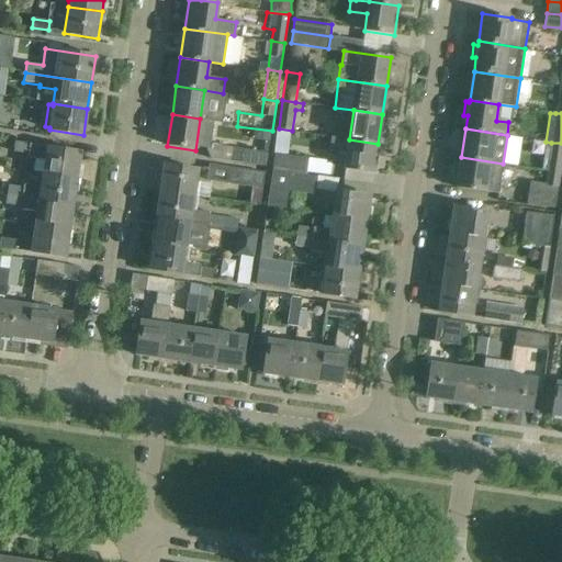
[(373,173),(378,144),(349,139),(332,136),(329,150),(347,154),(345,169),(373,173)]
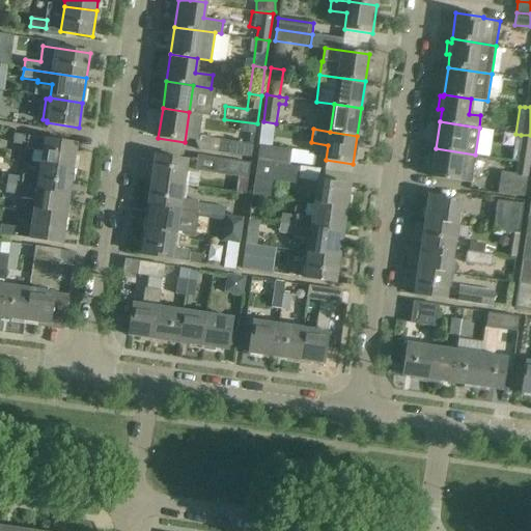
[(43,151),(40,165),(73,170),(77,144),(15,134),(14,143),(27,145),(26,148),(43,151)]
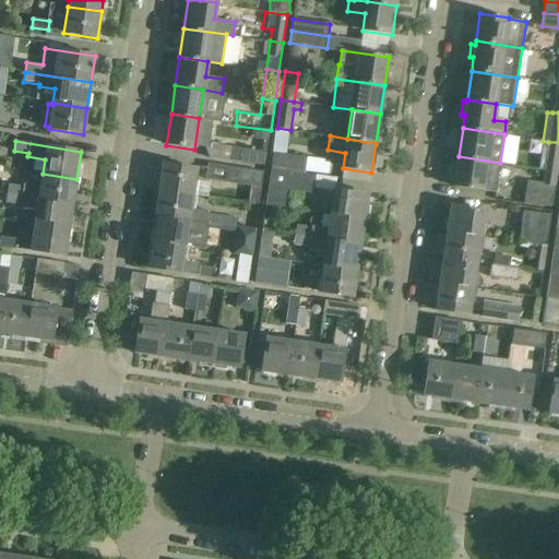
[(545,170),(557,171),(558,158),(558,142),(548,142),(545,170)]
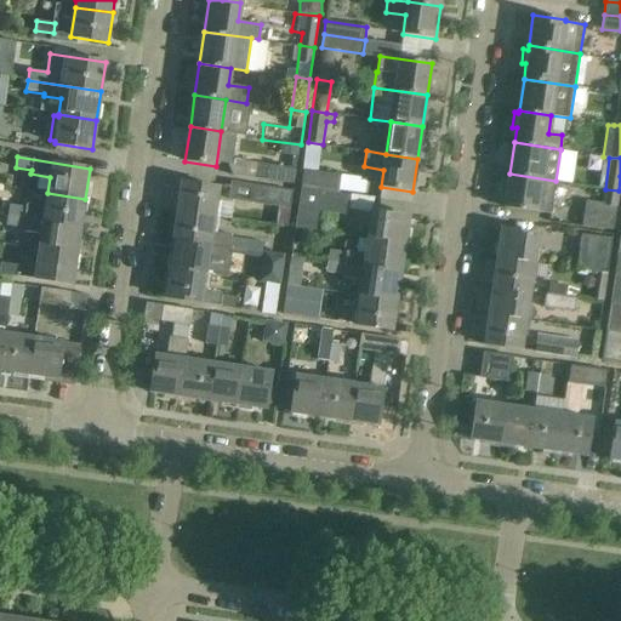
[(295,169),(260,164),(257,180),(294,184),(295,169)]
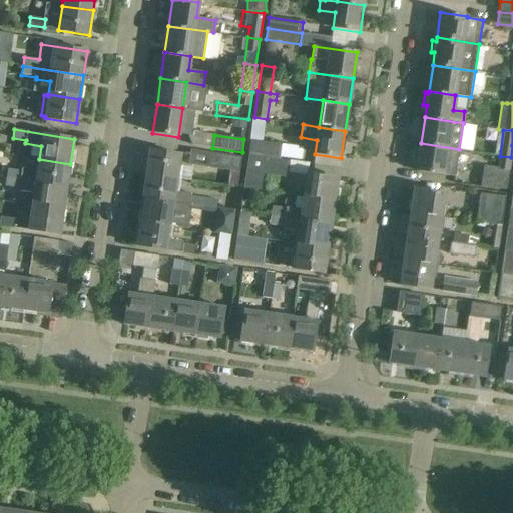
[(282,143),(251,138),(249,153),(280,157),(282,143)]
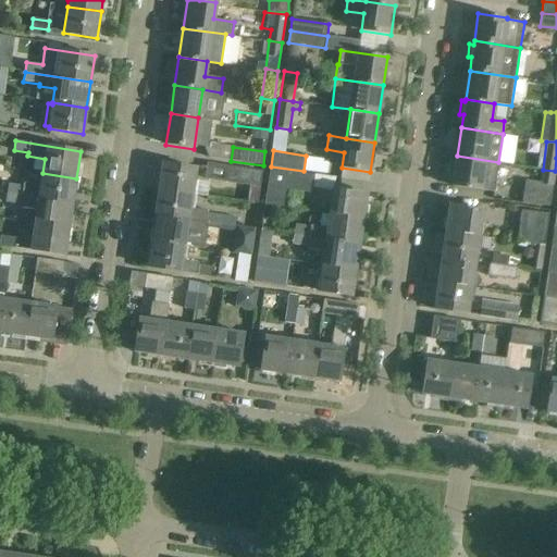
[(498,162),(457,156),(453,186),(481,190),(481,189),(494,192),(498,162)]
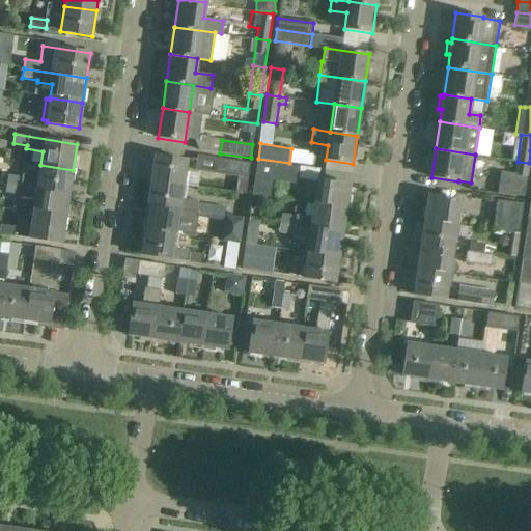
[(151,179),(187,185),(189,173),(185,172),(187,160),(156,156),(151,179)]
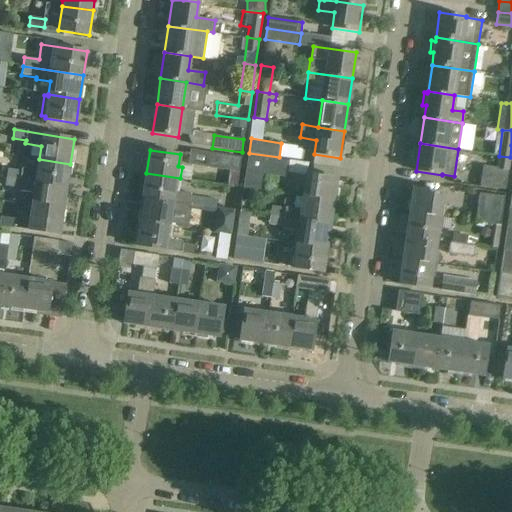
[(237,186),(241,157),(210,152),(208,167),(229,170),(227,185),(237,186)]
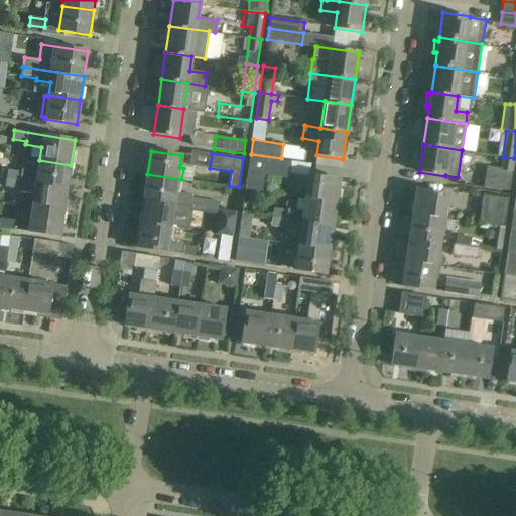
[(291,163),(250,157),(245,189),(262,191),(264,175),(288,179),(291,163)]
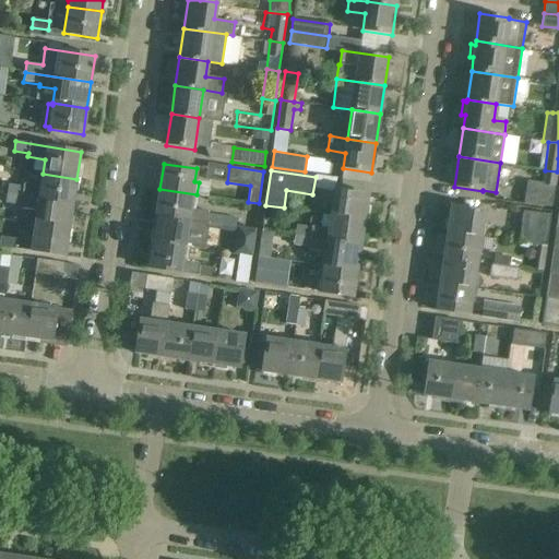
[(557,171),(545,170),(543,185),(527,182),(524,203),(551,207),(557,171)]
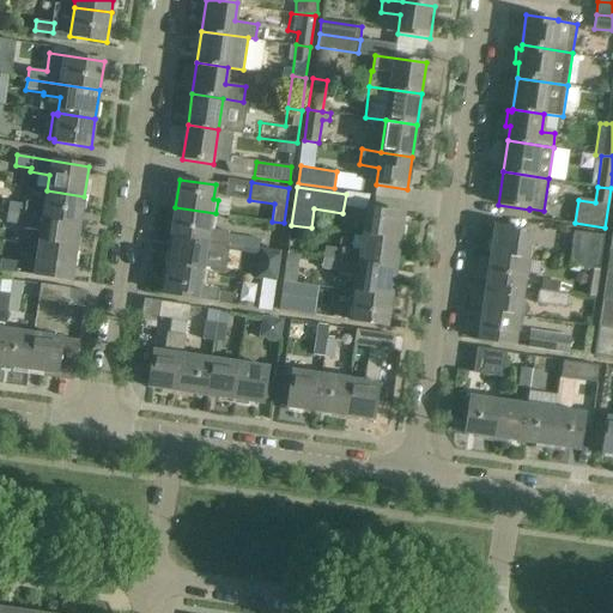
[(79,223),(84,196),(47,190),(44,205),(26,202),(25,205),(10,202),(7,213),(79,223)]
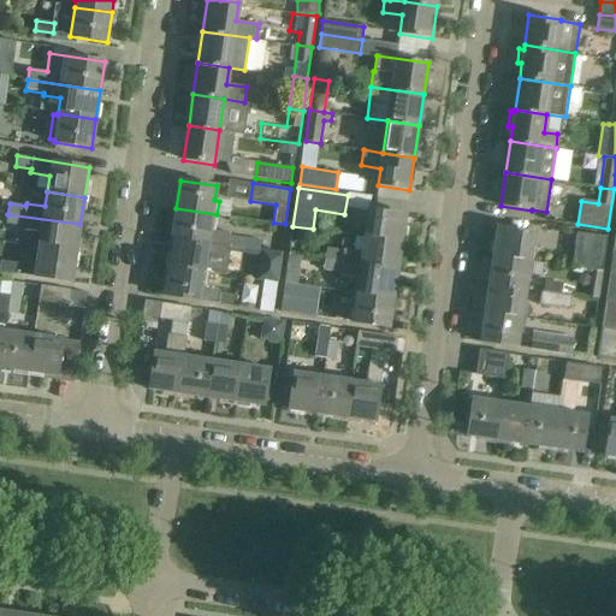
[(365,236),(402,241),(406,241),(408,227),(404,227),(406,213),(369,207),(365,236)]
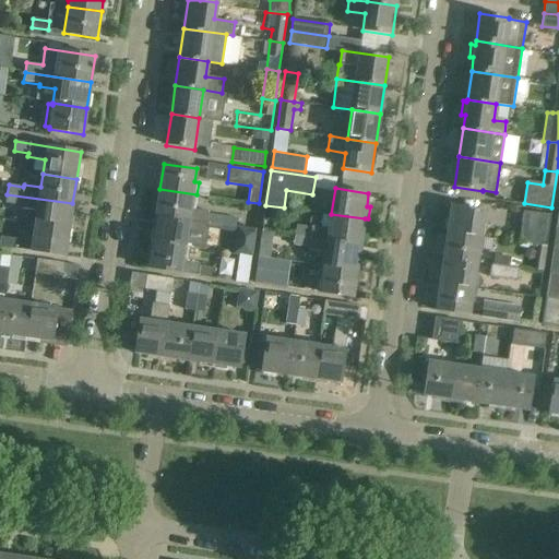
[(194,210),(197,194),(159,189),(156,215),(189,219),(205,222),(221,224),(235,226),(237,218),(207,213),(207,212),(194,210)]
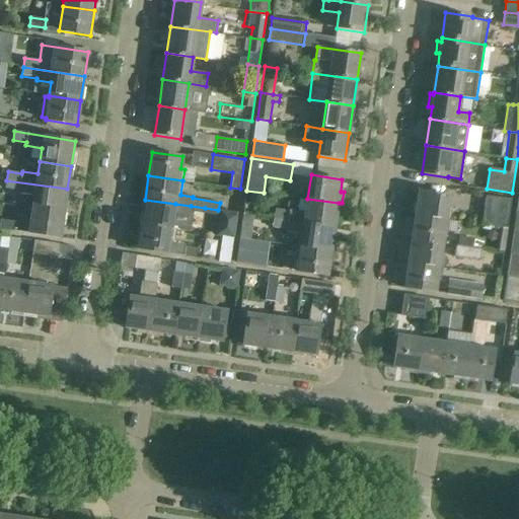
[(32,209),(64,214),(67,189),(6,180),(0,179),(0,182),(6,183),(5,189),(18,191),(18,195),(33,197),(32,209)]
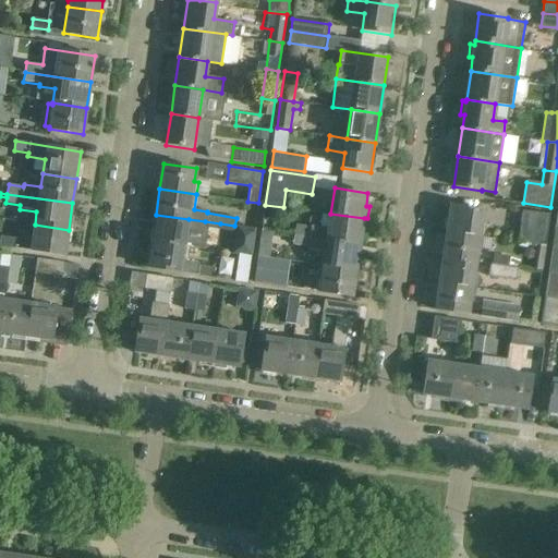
[(447,230),(447,231),(480,235),(483,209),(450,205),(448,218),(444,217),(443,229),(447,230)]
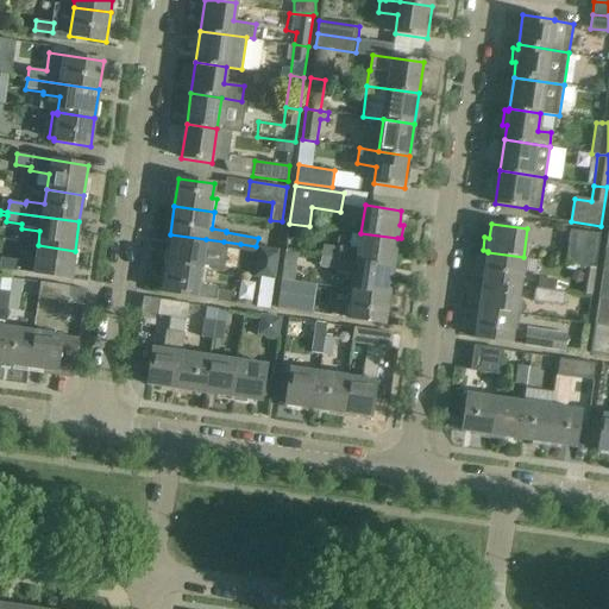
[(566,263),(586,265),(595,267),(600,234),(571,230),(566,263)]
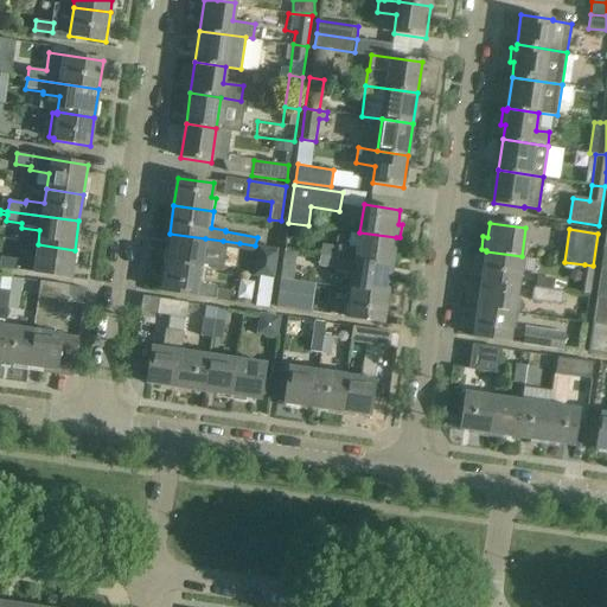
[(391,266),(396,237),(359,232),(357,249),(339,246),(337,259),(391,266)]
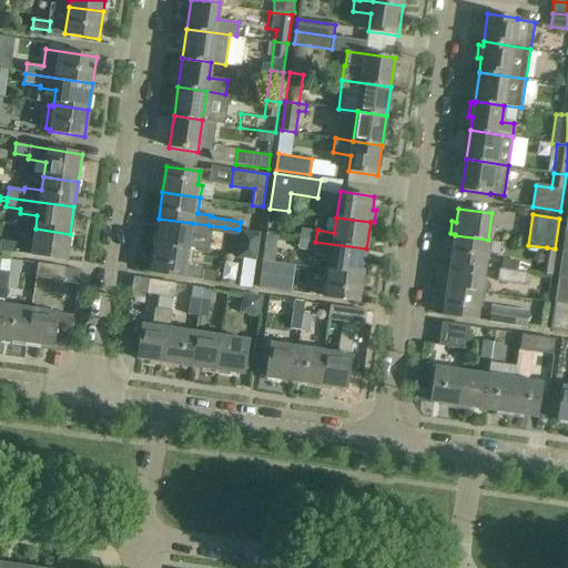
[(152,231),(150,243),(154,244),(154,245),(188,250),(204,253),(208,237),(209,225),(192,223),(159,219),(156,231),(152,231)]
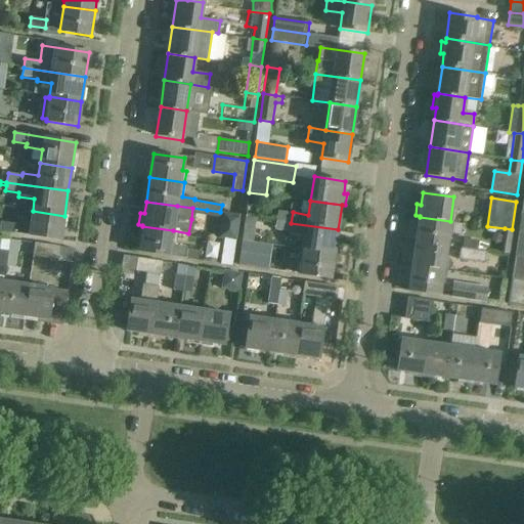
[(60,241),(64,216),(33,211),(29,235),(60,241)]
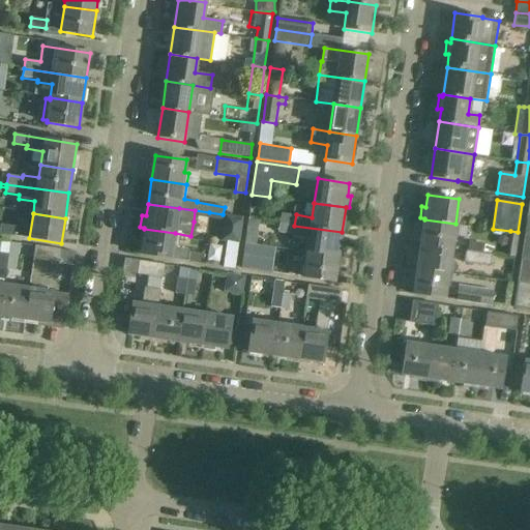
[(451,248),(455,224),(424,219),(420,243),(451,248)]
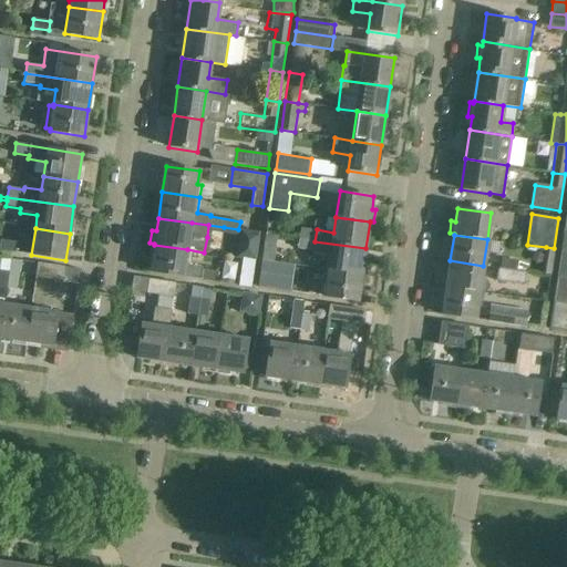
[(0,249),(17,253),(18,243),(0,240),(0,244),(0,249)]
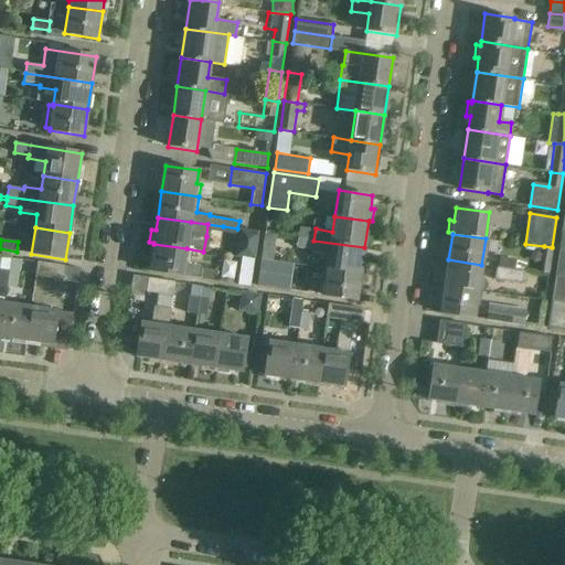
[(327,269),(361,275),(364,247),(313,241),(312,252),(329,254),(327,269)]
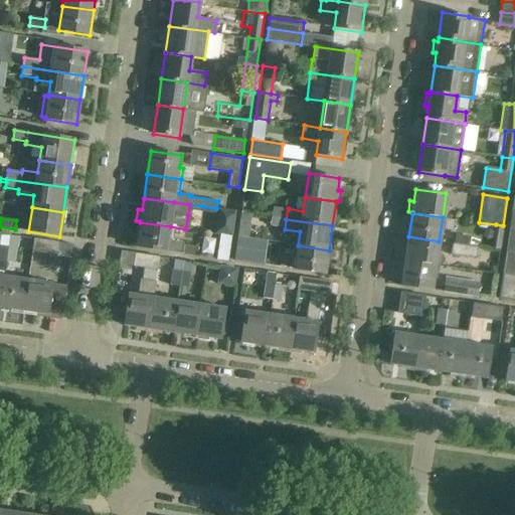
[(170,226),(140,222),(136,247),(182,254),(182,253),(196,255),(197,247),(183,245),(183,243),(168,240),(170,226)]
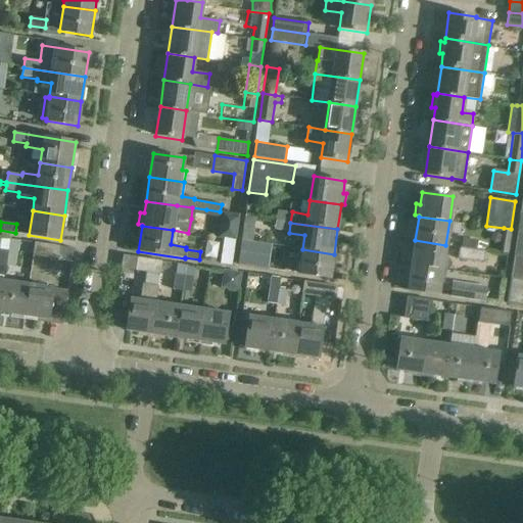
[(243,227),(241,240),(251,241),(253,229),(243,227)]
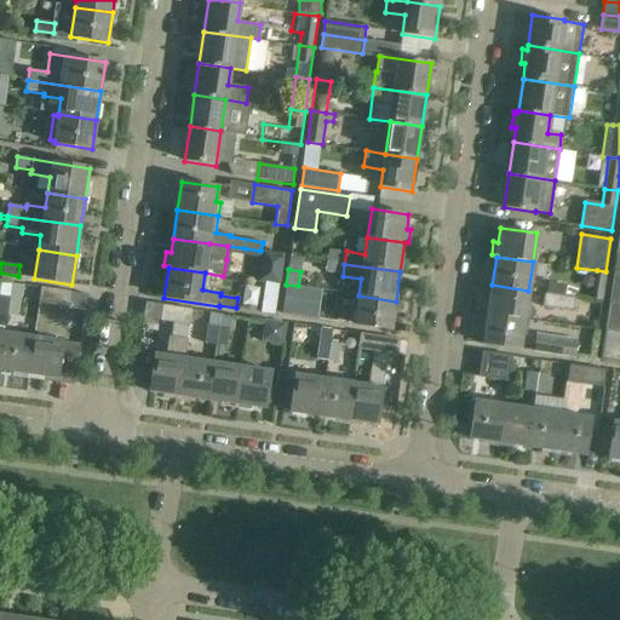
[(607,273),(606,271),(597,270),(592,299),(603,300),(607,273)]
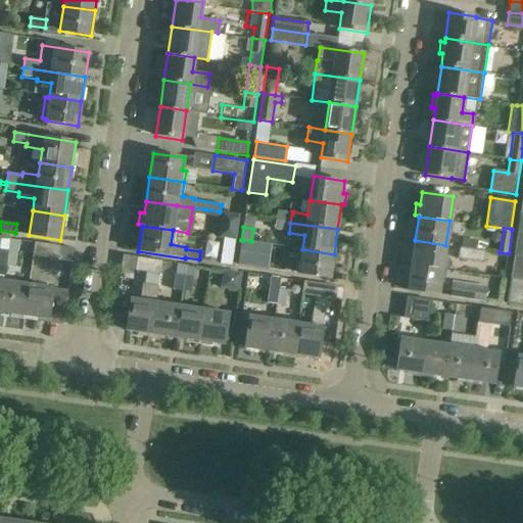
[(522,231),(518,230),(514,256),(522,256),(522,231)]
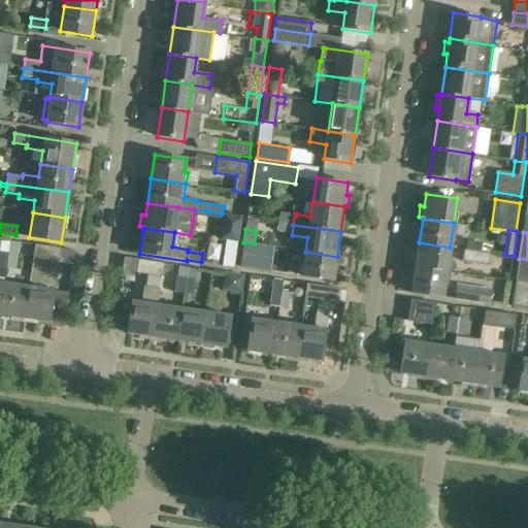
[(237,242),(226,240),(223,266),(234,268),(237,242)]
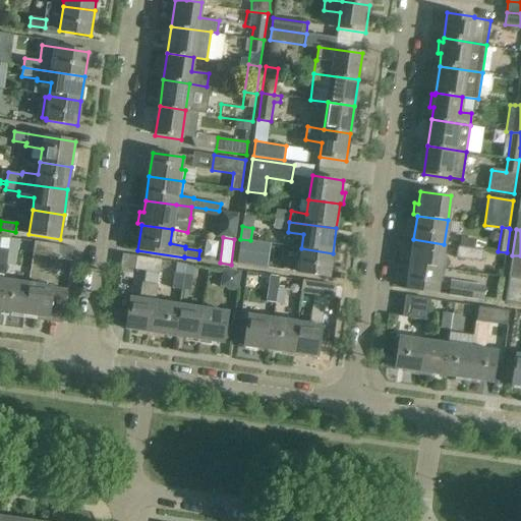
[(461,238),(460,246),(474,248),(476,241),(461,238)]
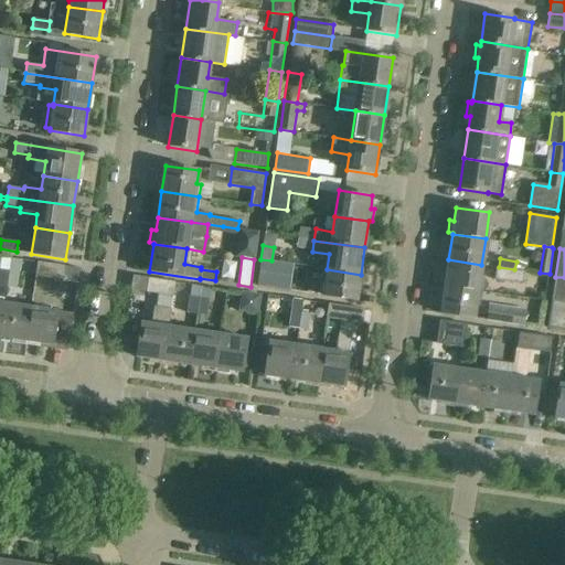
[(445,286),(478,290),(481,265),(448,259),(445,286)]
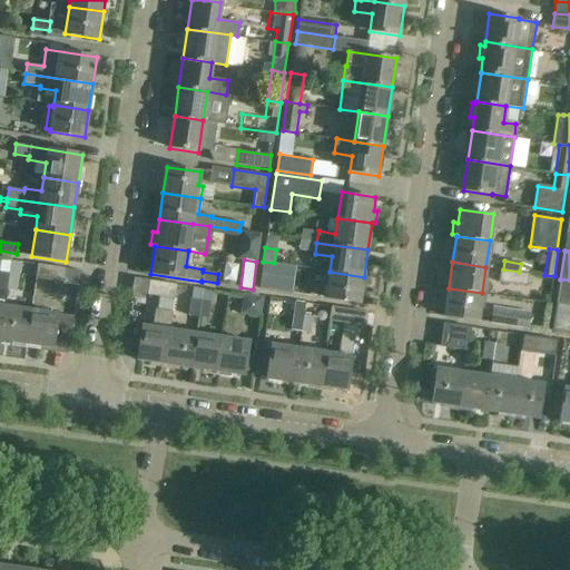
[(62,283),(65,269),(38,265),(36,278),(62,283)]
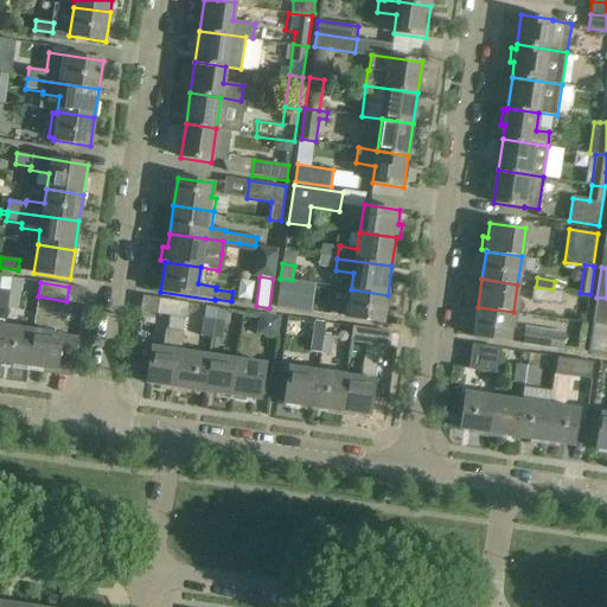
[(279,283),(279,308),(310,310),(311,285),(279,283)]
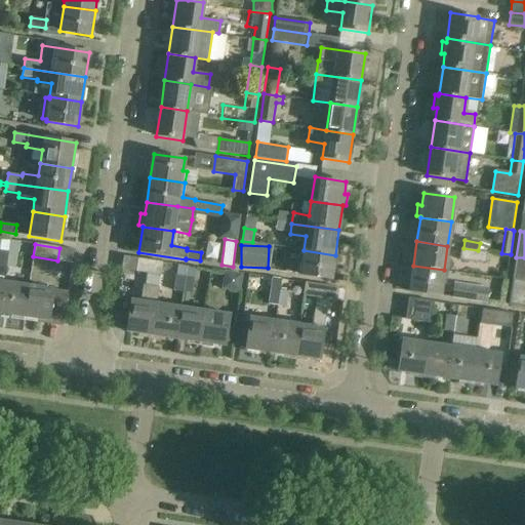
[(478,250),(463,248),(461,248),(459,259),(485,264),(487,252),(478,250)]
